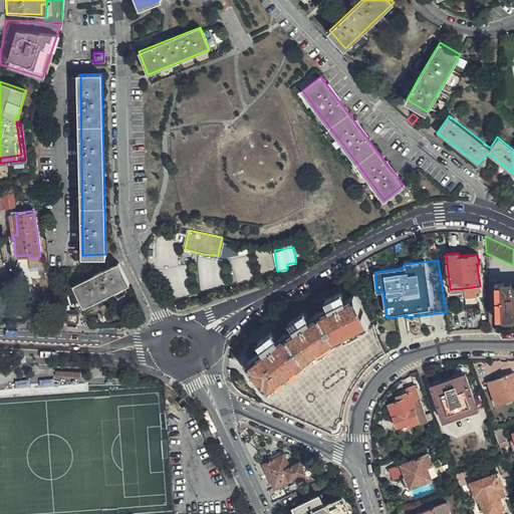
[(83,304),(130,283),(119,261),(73,283),(83,304)]
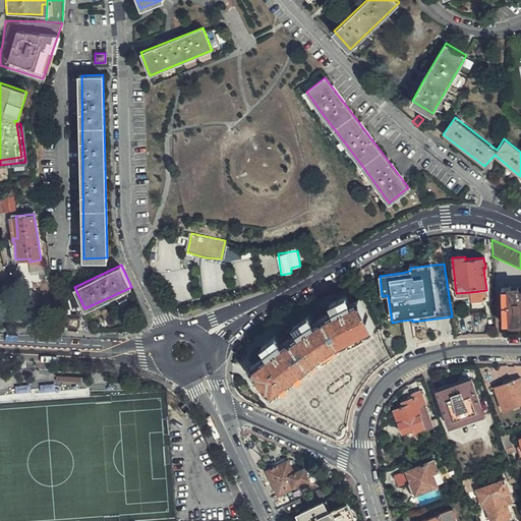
[(520,323),(520,291),(519,292),(519,288),(502,289),(504,324),(520,323)]
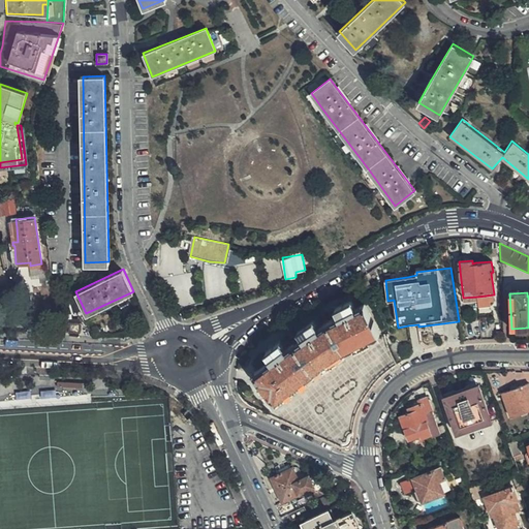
[(495,308),(494,294),(478,297),(478,304),(479,309),(495,308)]
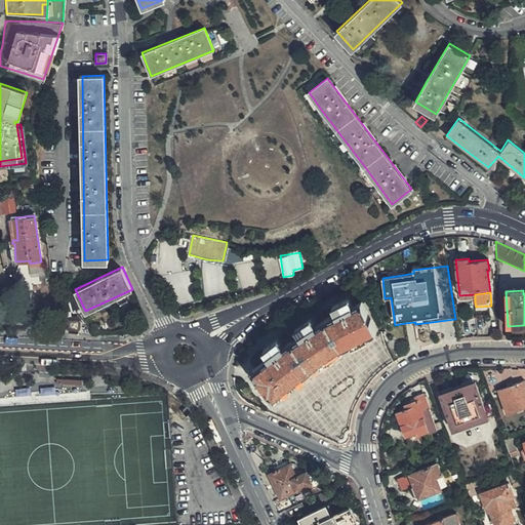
[(475,294),(459,295),(460,303),(475,301),(475,294)]
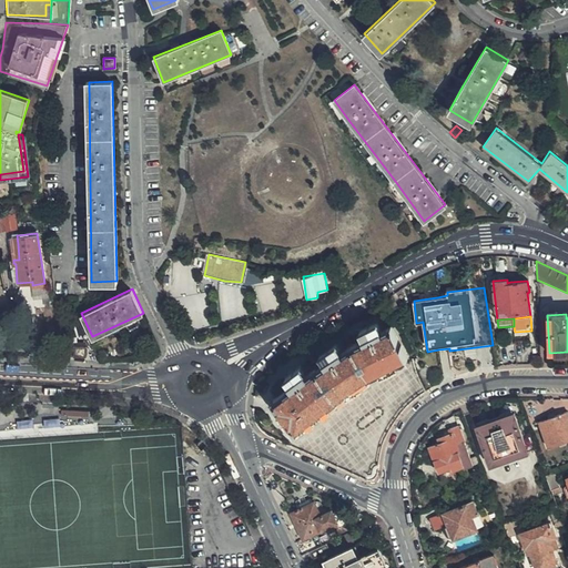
[(408,359),(402,345),(399,346),(396,340),(399,338),(393,326),(383,331),(377,323),(359,331),(364,341),(354,345),(343,352),(336,343),(320,355),(325,364),(317,369),(316,367),(306,374),(301,367),(284,378),(290,387),(273,401),(297,432),(335,404),(334,403),(366,382),(408,359)]
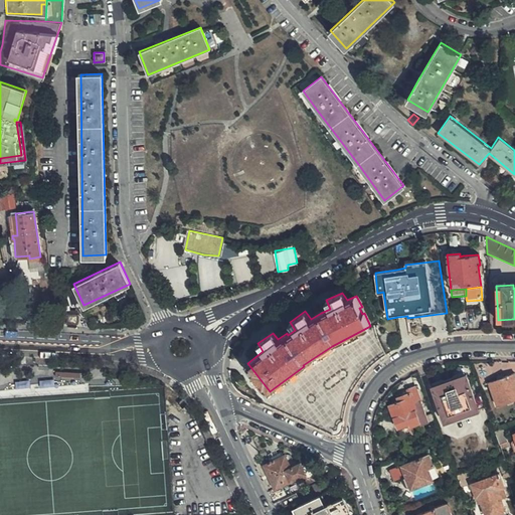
[(380,341),(375,326),(331,349),(307,366),(307,367),(280,387),(261,402),(331,435),(336,436),(340,433),(342,427),(343,421),(344,414),(346,405),(351,391),(357,382),(364,373),(375,363),(387,354),(380,341)]
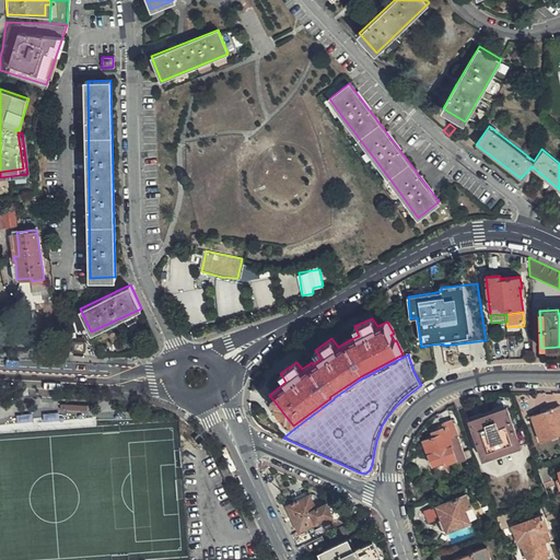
[(559,433),(559,404),(546,409),(532,413),(541,441),(559,433)]
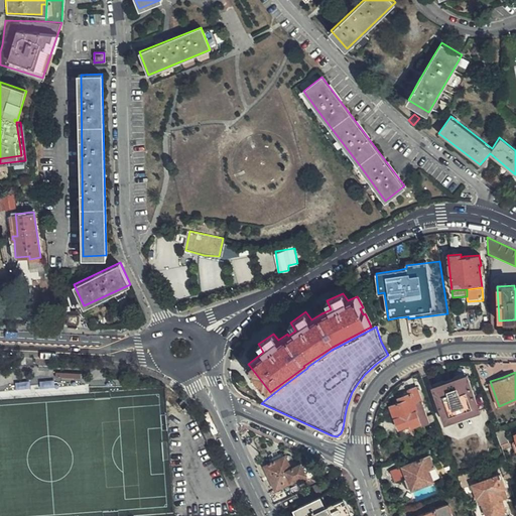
[(480,407),(487,405),(482,391),(475,394),(468,374),(450,380),(433,386),(444,418),(453,415),(454,417),(471,410),(471,409),(479,406),(480,407)]
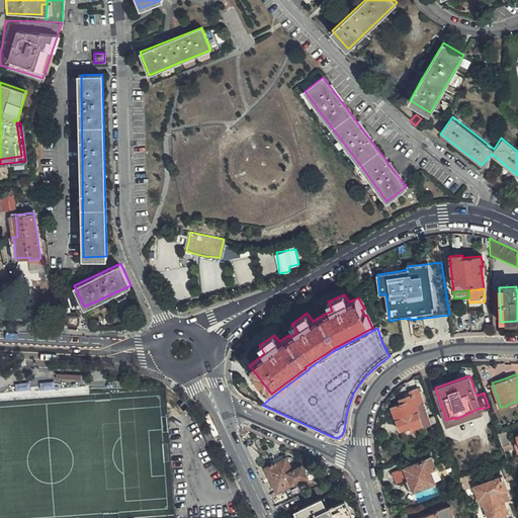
[(413,395),(405,398),(406,400),(400,403),(392,405),(400,428),(412,423),(414,427),(422,425),(423,428),(431,425),(418,386),(411,389),(413,395)]
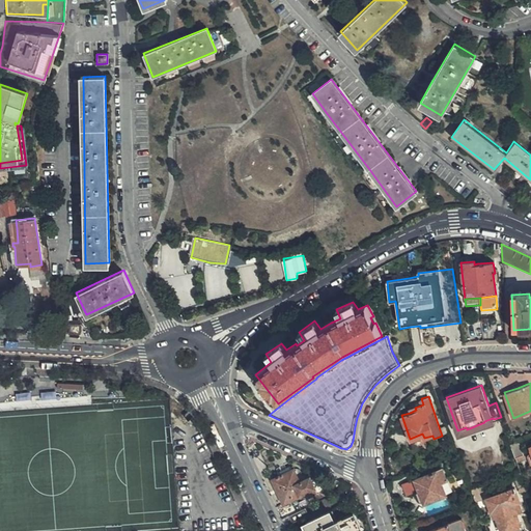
[(426,444),(424,438),(422,434),(410,439),(413,449),(426,444)]
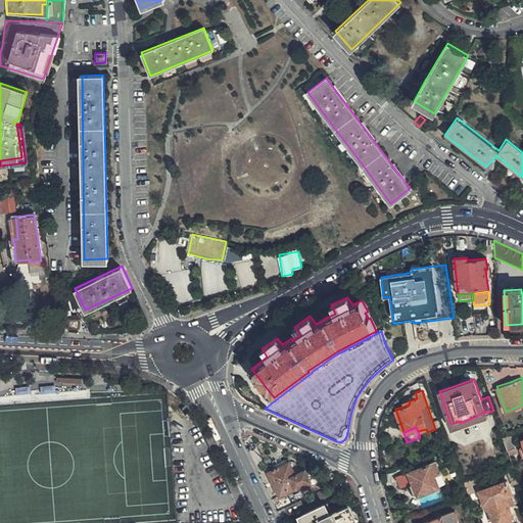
[(516,446),(512,433),(503,435),(507,449),(516,446)]
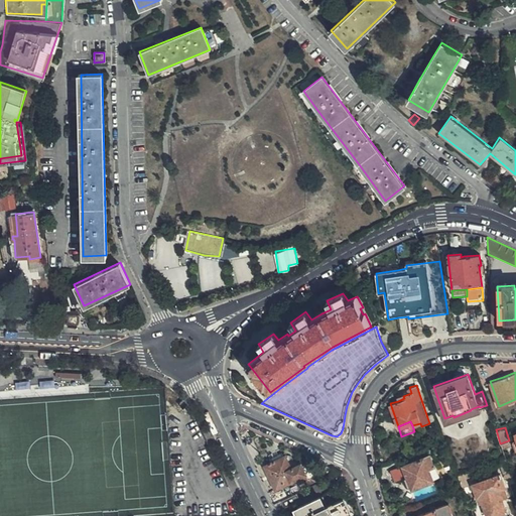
[(394,481),(403,477),(406,476),(410,484),(411,487),(431,479),(427,468),(432,466),(428,455),(390,471),(392,477),(394,481)]
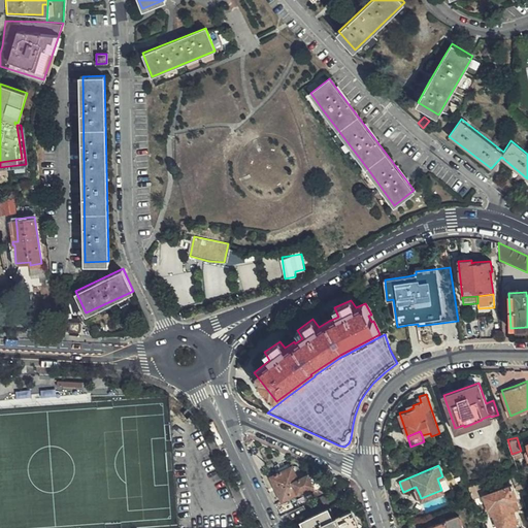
[(316,476),(305,471),(297,476),(292,466),(269,476),(278,494),(290,490),(292,493),(318,481),(316,476)]
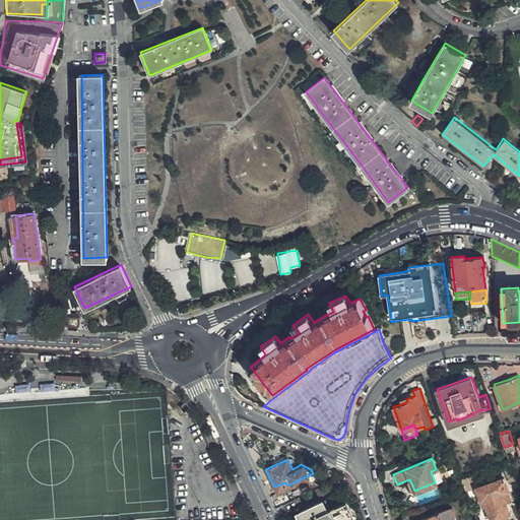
[(509,460),(501,463),(506,475),(514,472),(509,460)]
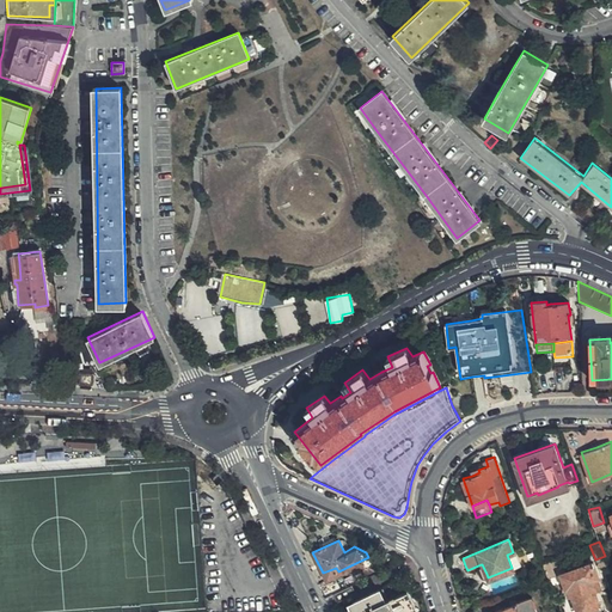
[(543,563),(549,579),(557,575),(552,560),(543,563)]
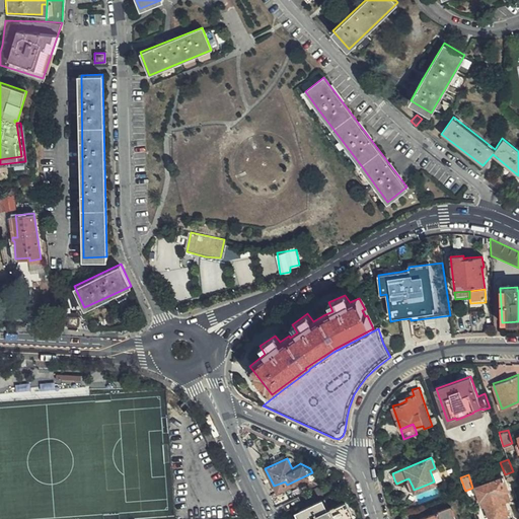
[(497,518),(501,518),(506,516),(509,514),(505,501),(501,490),(505,489),(507,488),(502,476),(478,486),(474,487),(478,499),(482,498),(489,518),(497,518)]
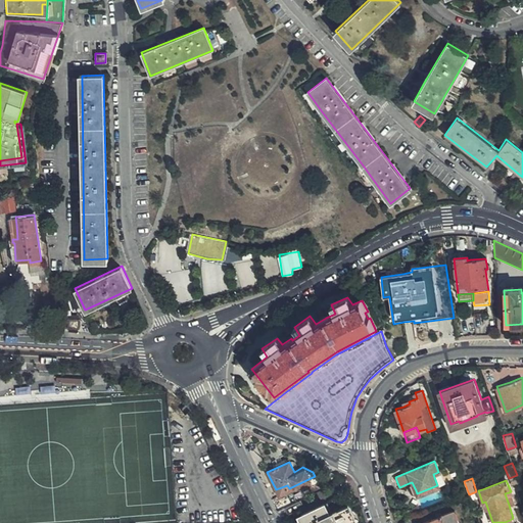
[(300,508),(298,501),(283,508),(286,515),(300,508)]
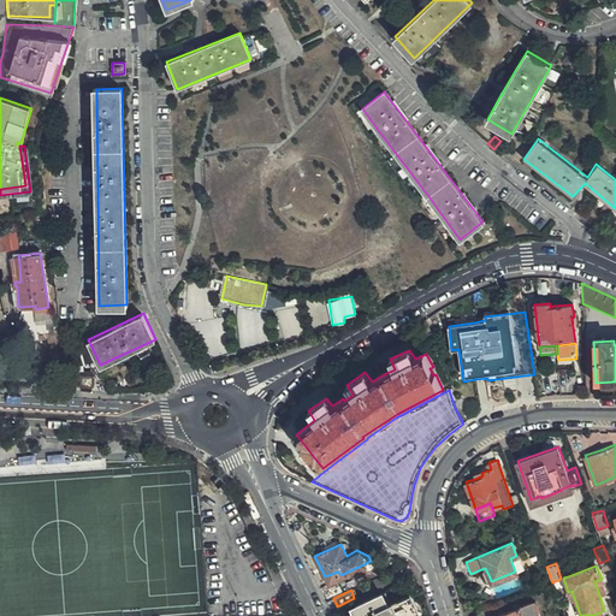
[(413,602),(409,593),(398,598),(398,599),(385,605),(380,593),(355,605),(359,615),(408,615),(408,614),(418,610),(413,602)]
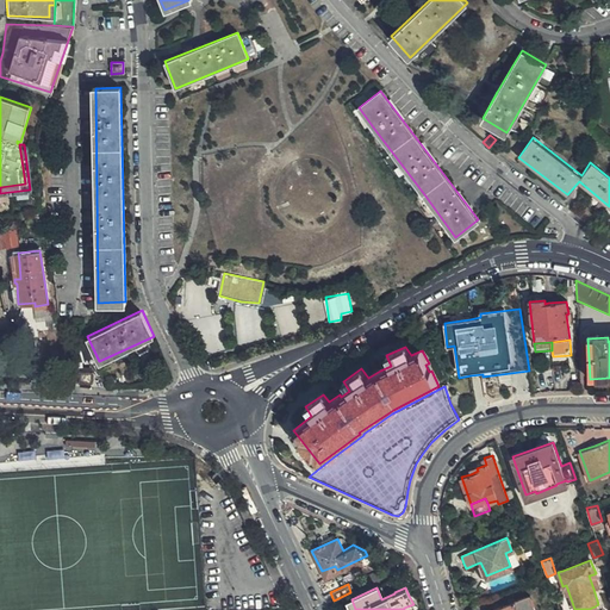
[(530,609),(526,595),(514,599),(515,601),(489,609),(530,609)]
